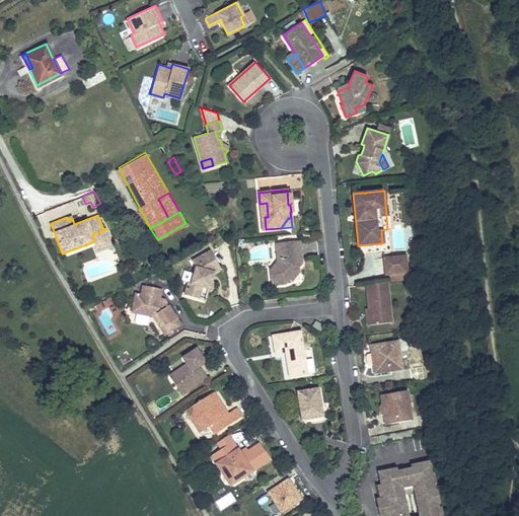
[(110,243),(105,229),(92,234),(94,240),(94,241),(96,248),(110,243)]
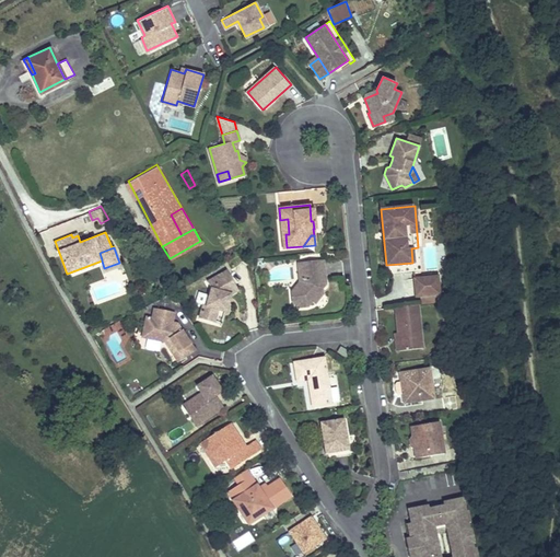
[(420,270),(418,247),(411,248),(412,263),(386,265),(386,274),(420,270)]
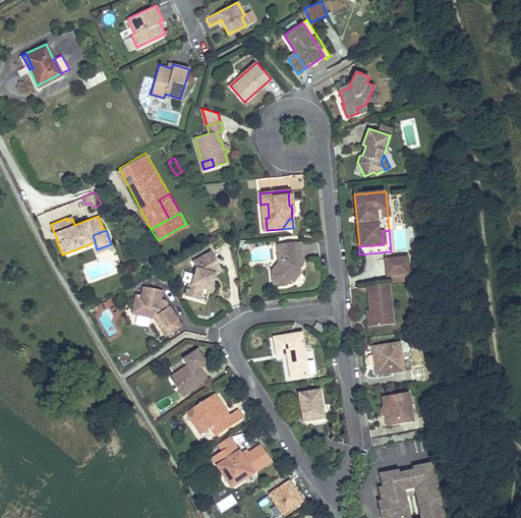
[(302,264),(300,241),(277,243),(278,254),(281,253),(282,260),(279,262),(274,267),(279,274),(271,282),(277,287),(285,286),(289,281),(292,284),(300,274),(296,271),(295,267),(301,266),(302,264)]
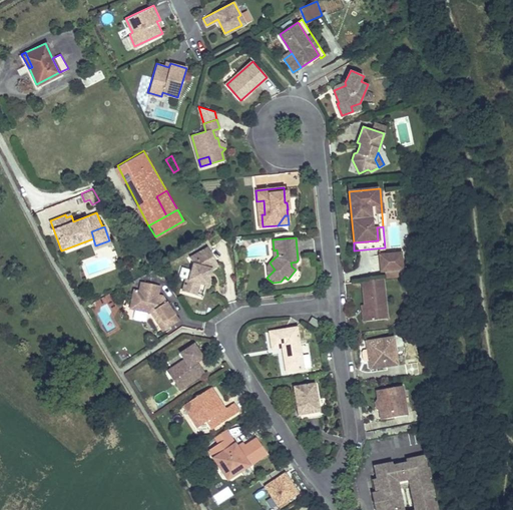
[(216,261),(208,245),(188,256),(192,263),(187,278),(184,277),(181,289),(194,293),(198,282),(204,284),(208,282),(209,277),(207,273),(208,273),(203,271),(205,267),(216,261)]
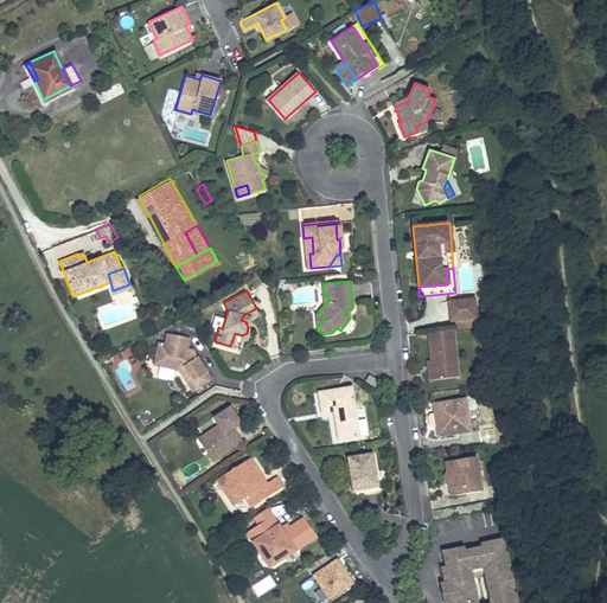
[(473,300),(448,302),(449,322),(475,319),(473,300)]
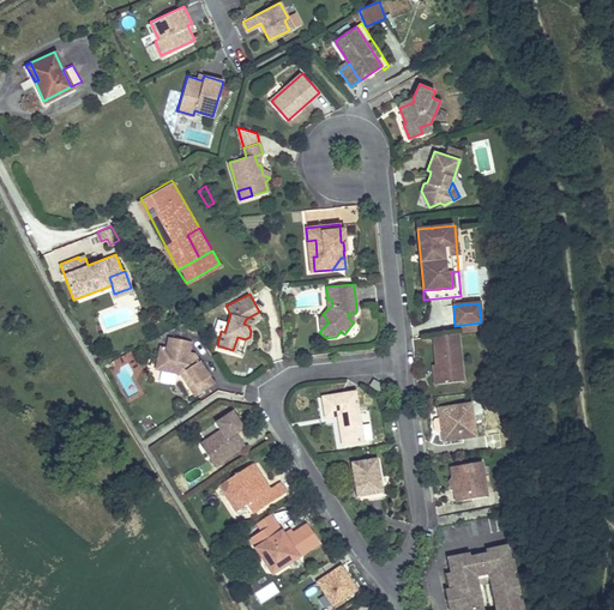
[(259,312),(246,319),(244,324),(250,326),(251,320),(260,314),(259,312)]
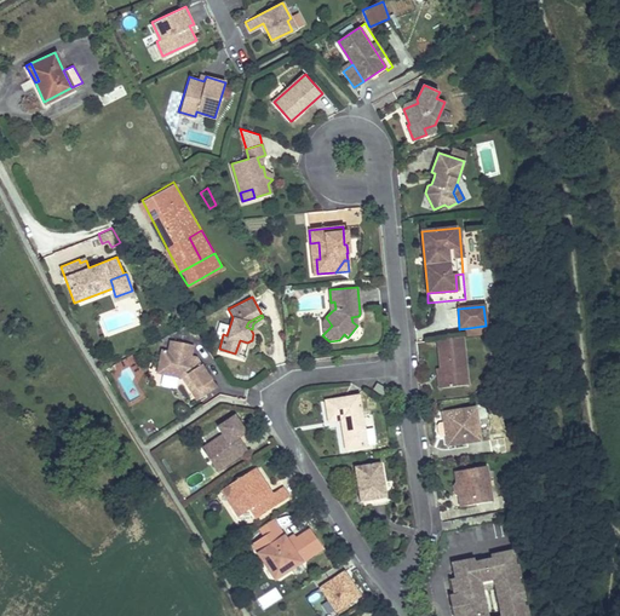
[(332,326),(326,317),(321,323),(322,335),(332,326)]
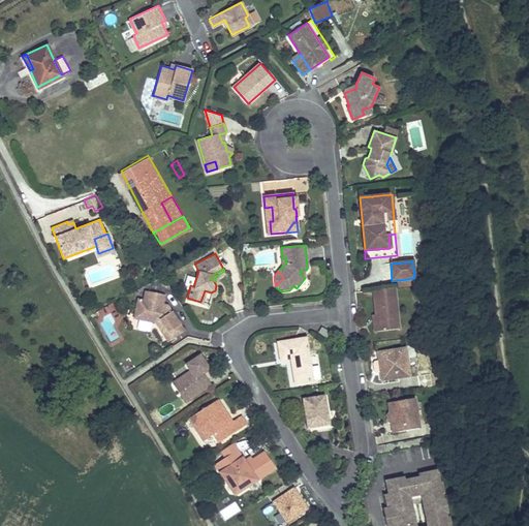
[(395,296),(394,288),(372,290),(373,298),(395,296)]
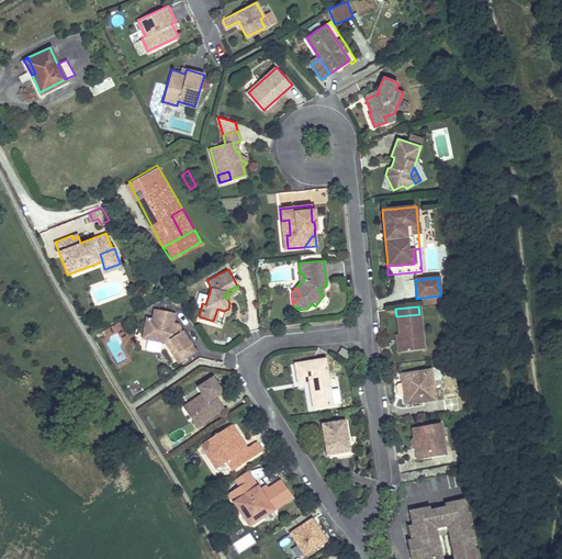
[(197,349),(180,325),(173,323),(177,312),(158,308),(156,319),(147,316),(145,332),(148,338),(167,342),(179,361),(197,349)]
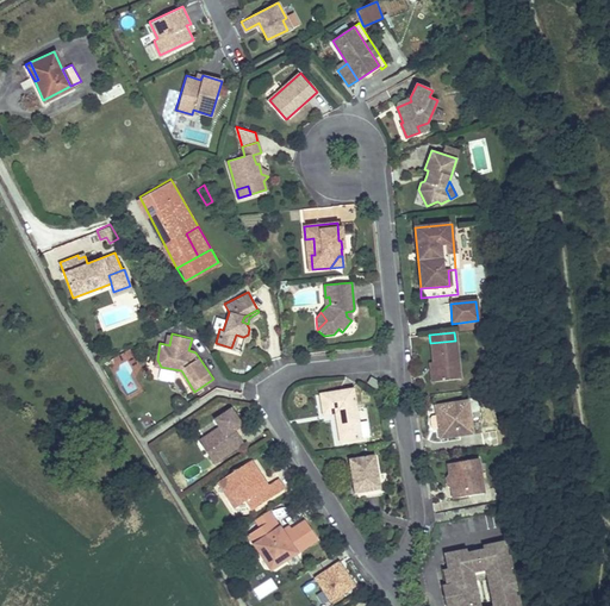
[(238,350),(243,337),(236,335),(231,348),(238,350)]
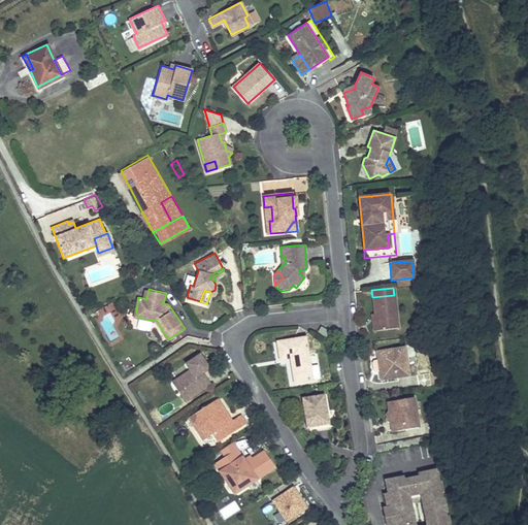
[(397,328),(394,295),(372,297),(373,315),(375,330),(397,328)]
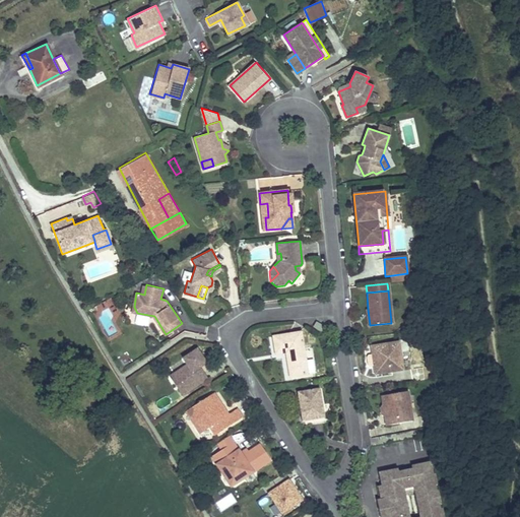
[(327,327),(318,320),(314,325),(323,332),(327,327)]
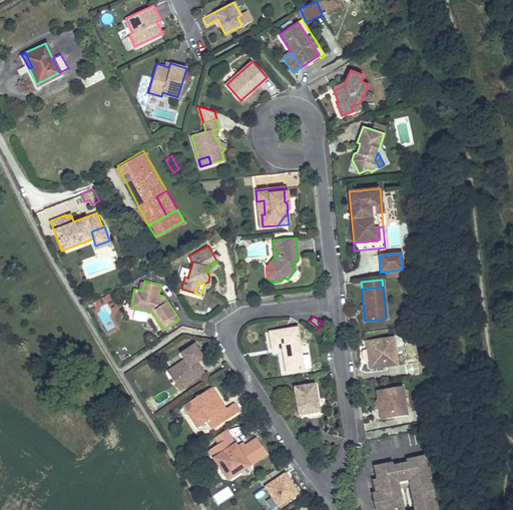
[(304,369),(298,327),(269,331),(271,349),(282,347),(286,346),(287,352),(283,353),(285,372),(304,369)]
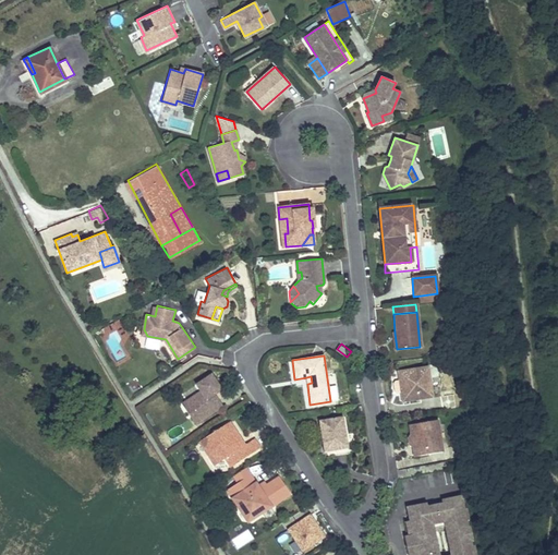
[(400,393),(401,401),(433,397),(427,365),(397,370),(398,378),(393,379),(392,382),(393,393),(396,394),(400,393)]
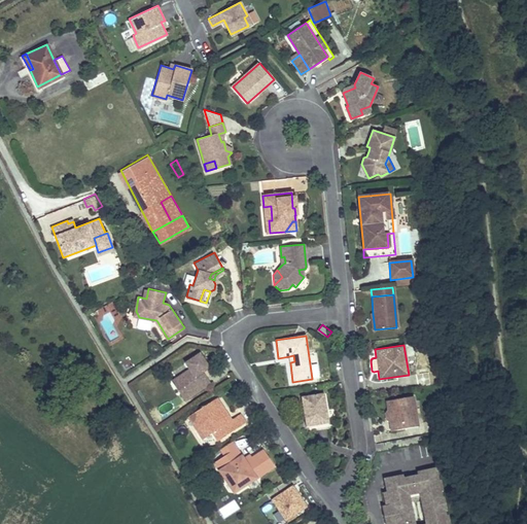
[(205,376),(201,370),(205,367),(207,365),(198,351),(183,360),(187,367),(175,375),(183,387),(178,391),(183,398),(209,382),(205,376)]
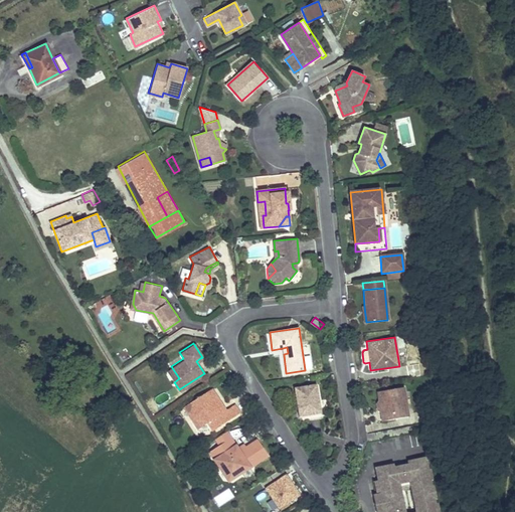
[(179,378),(171,366),(166,369),(174,382),(179,378)]
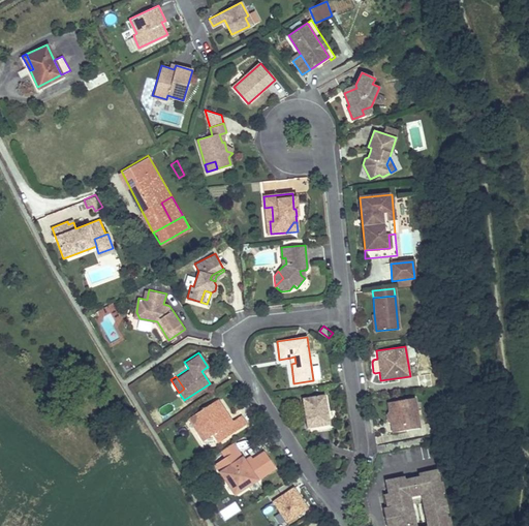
[(154,383),(146,387),(148,394),(157,392),(154,383)]
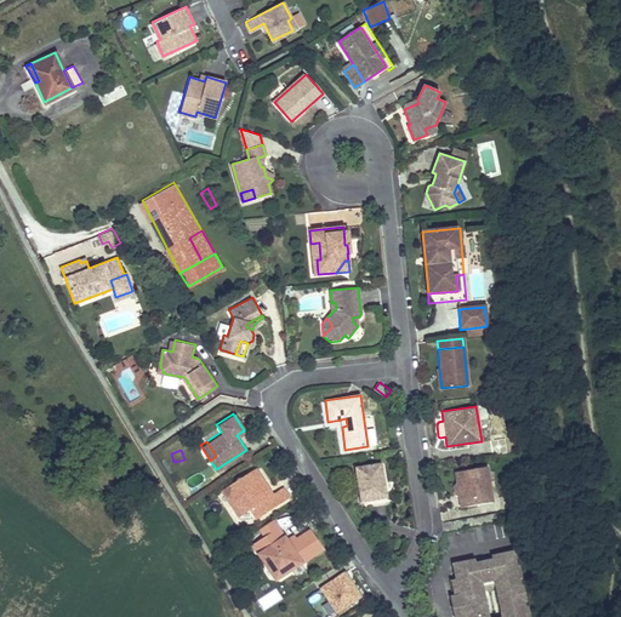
[(385,498),(380,463),(352,467),(357,503),(365,502),(366,507),(392,503),(391,498),(385,498)]
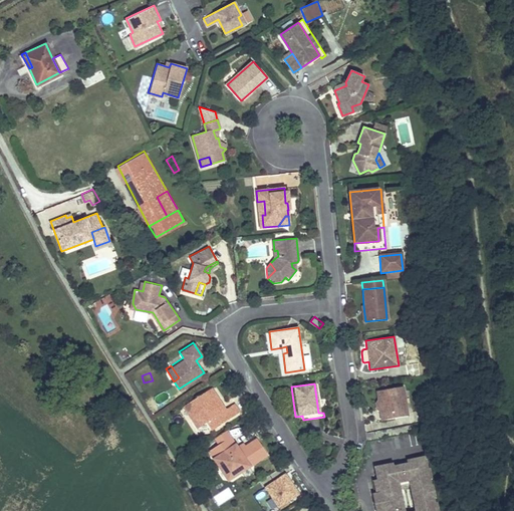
[(224,407),(211,386),(191,399),(193,420),(206,420),(211,428),(238,411),(233,402),(224,407)]
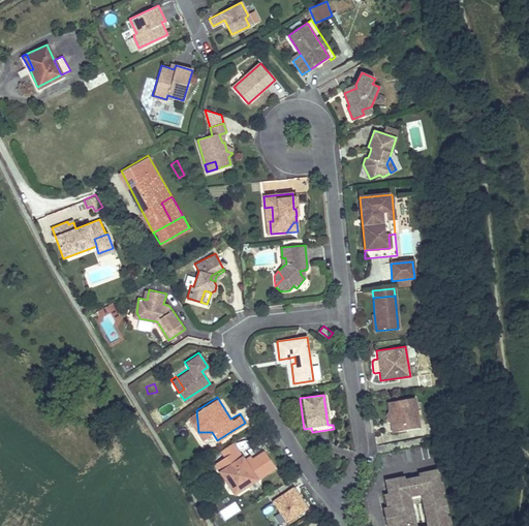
[(413,397),(386,402),(387,411),(385,414),(386,420),(390,423),(391,428),(394,427),(394,431),(407,429),(407,426),(417,424),(413,397)]
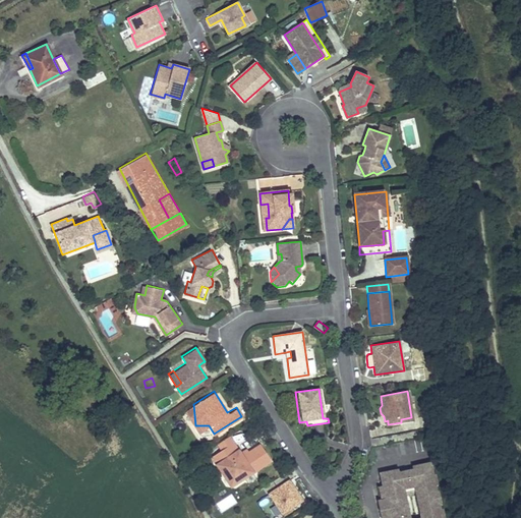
[(195,425),(193,404),(185,409),(195,425)]
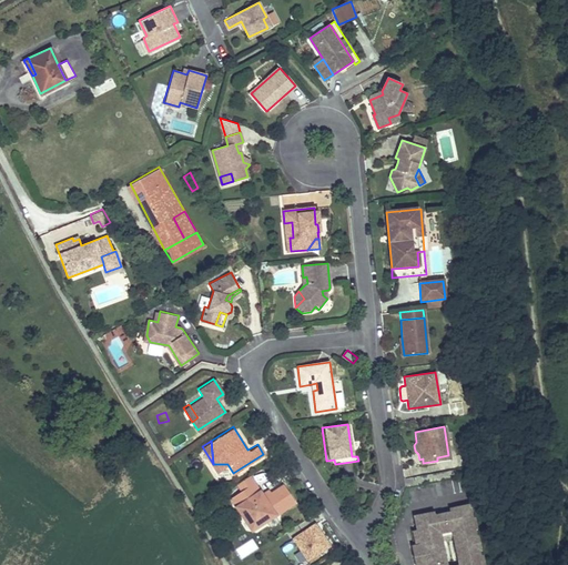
[(254,481),(250,473),(236,482),(241,488),(254,481)]
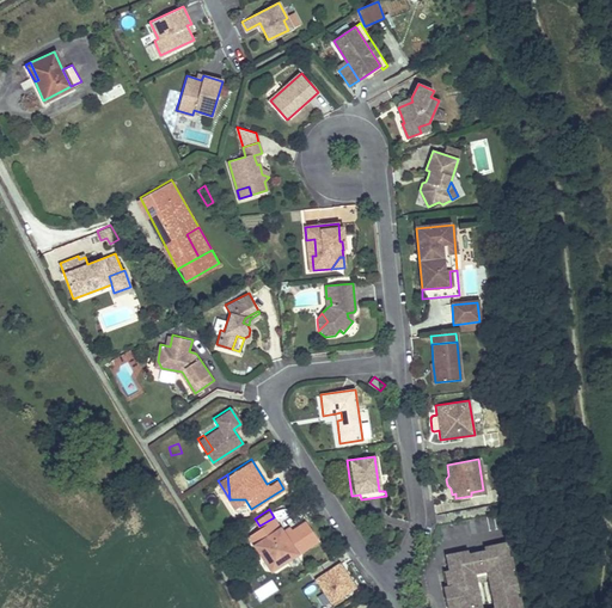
[(318,539),(306,520),(293,528),(289,530),(282,529),(274,517),(259,526),(248,534),(254,544),(257,541),(269,562),(280,563),(318,539)]
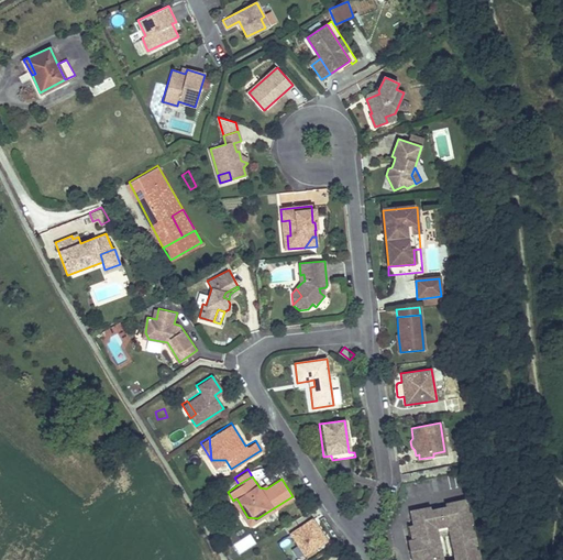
[(247,517),(236,498),(233,501),(249,524),(257,518),(247,517)]
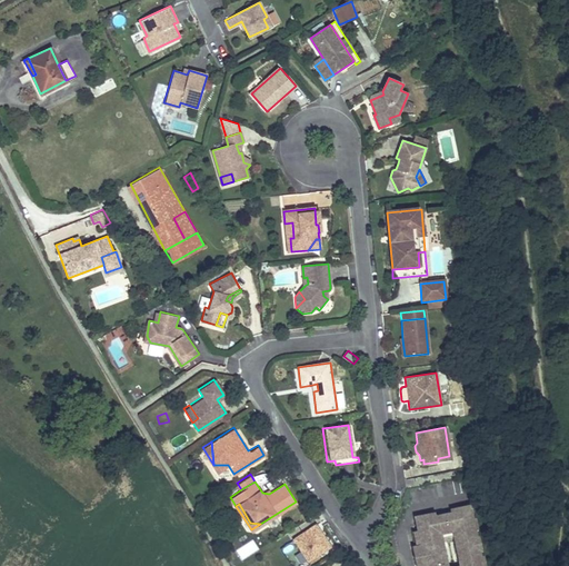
[(421,547),(411,549),(413,558),(418,565),(422,565),(426,565),(425,565),(479,565),(479,563),(477,564),(476,558),(473,552),(472,544),(475,543),(473,535),(472,529),(470,518),(468,506),(455,508),(456,513),(427,518),(426,515),(412,517),(416,532),(417,537),(419,536),(421,543),(421,547)]
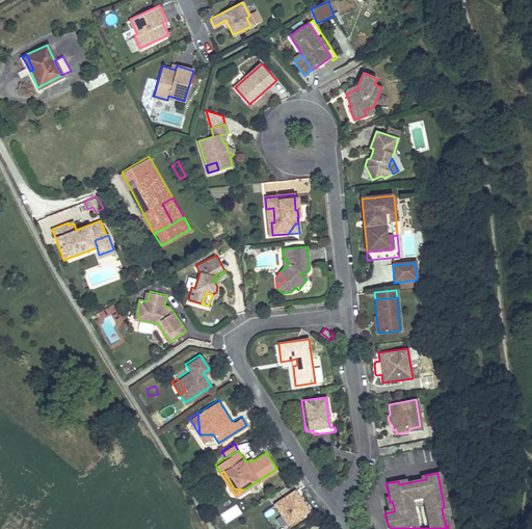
[(292,522),(309,511),(295,491),(278,501),(292,522)]
